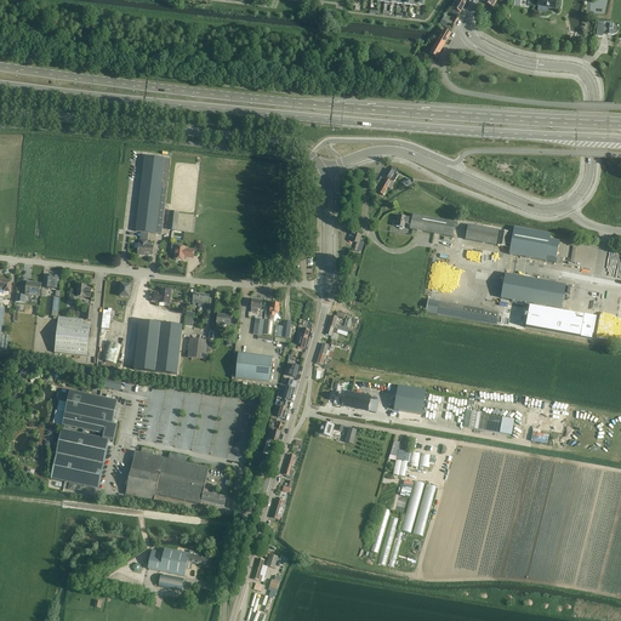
[(460,13),(465,5),(456,0),(453,9),(460,13)]
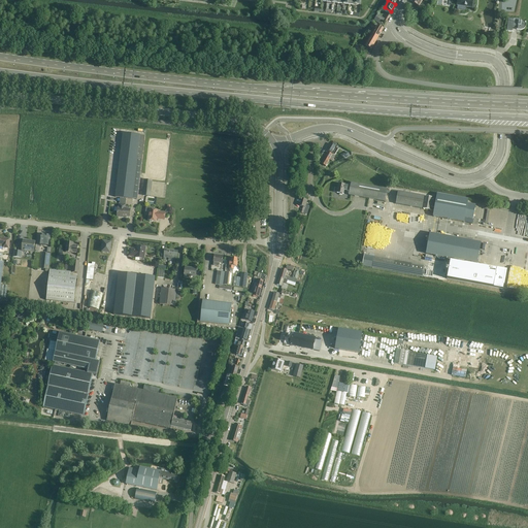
[(410,9),(408,13),(413,17),(414,17),(415,15),(415,14),(418,10),(415,9),(411,7),(410,9)]
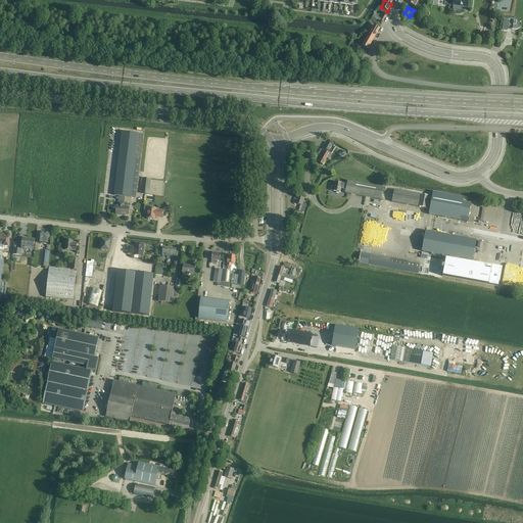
[(372,17),(371,20),(377,25),(381,18),(377,16),(375,19),(372,17)]
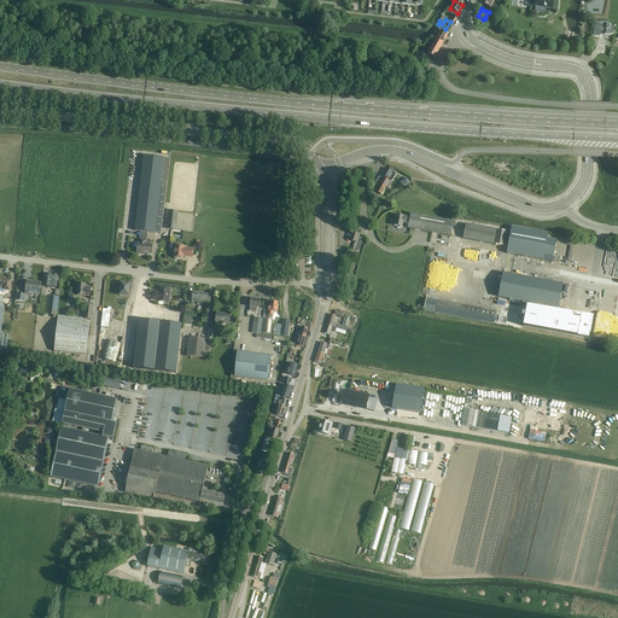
[(600,23),(594,22),(593,36),(599,38),(600,33),(601,33),(602,31),(604,31),(606,31),(606,35),(610,35),(611,35),(612,35),(613,34),(614,33),(614,31),(614,30),(614,29),(614,28),(613,27),(613,25),(612,25),(611,25),(607,24),(607,23),(600,22),(600,23)]
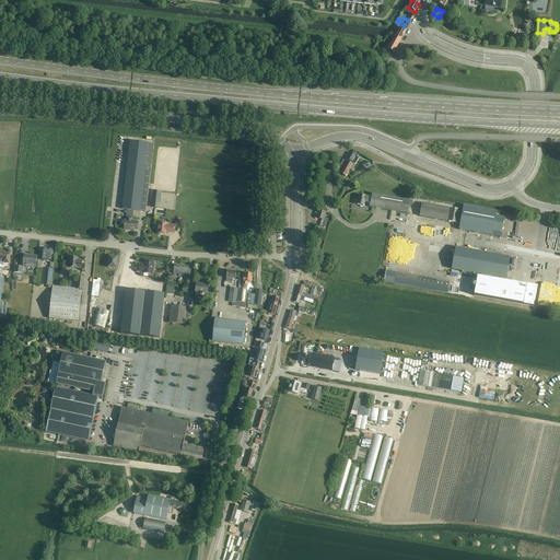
[(394,38),(399,42),(406,31),(400,27),(394,38)]
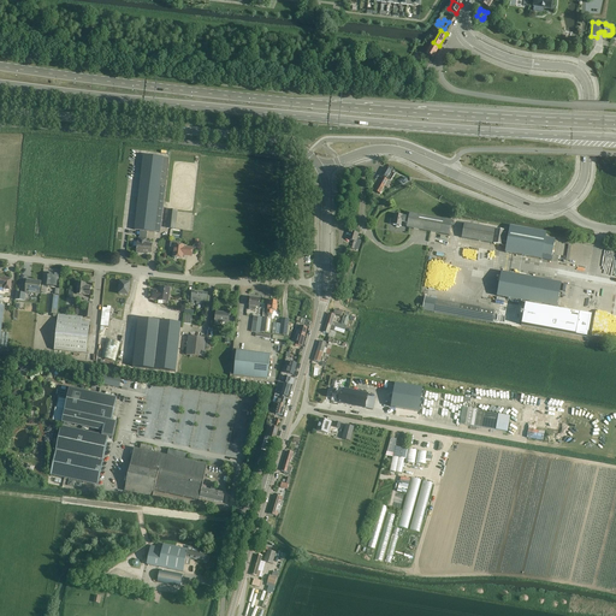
[(433,58),(439,46),(433,42),(426,54),(433,58)]
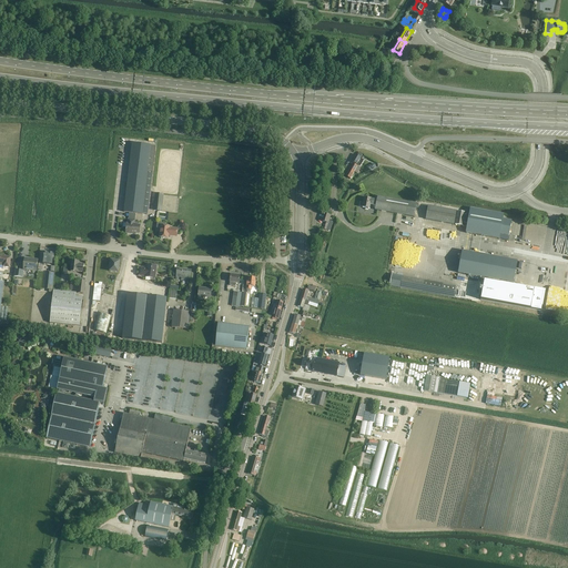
[(148,214),(154,168),(156,146),(151,145),(132,143),(124,212),(129,213),(129,220),(128,220),(128,223),(127,223),(125,233),(135,234),(135,233),(140,233),(141,224),(134,224),(135,220),(134,220),(135,213),(142,214),(148,214)]
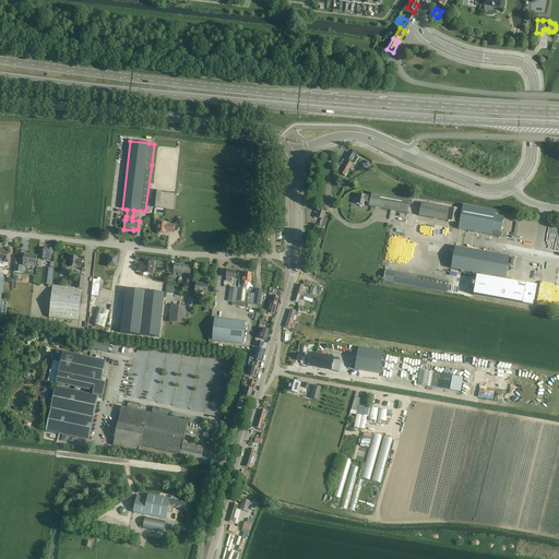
[(358,157),(355,156),(357,152),(354,150),(352,153),(349,152),(346,158),(351,162),(352,162),(355,164),(358,157)]
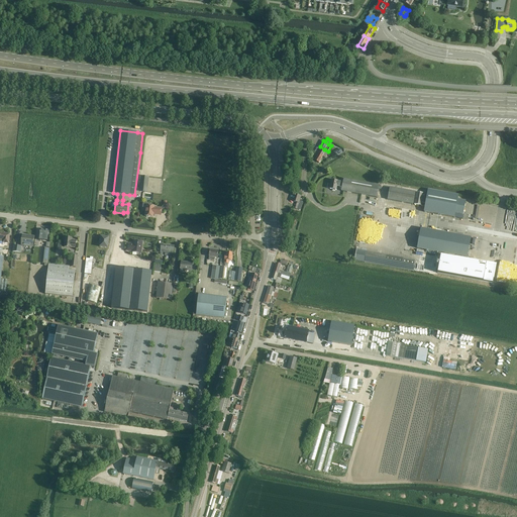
[(325,159),(328,153),(325,151),(321,149),(314,161),(319,163),(323,157),(325,159)]
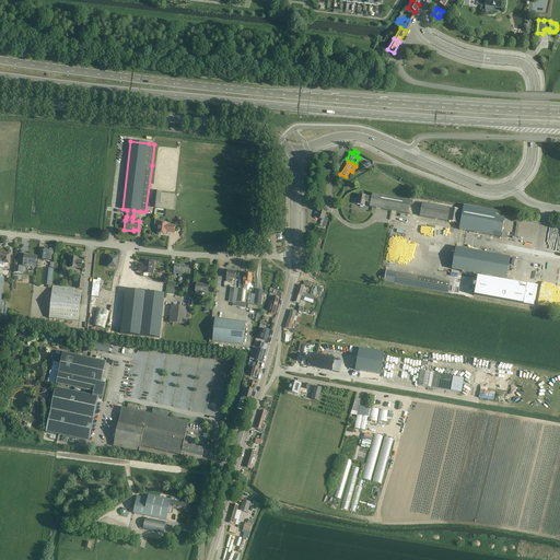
[(160,208),(161,194),(153,193),(151,208),(160,208)]
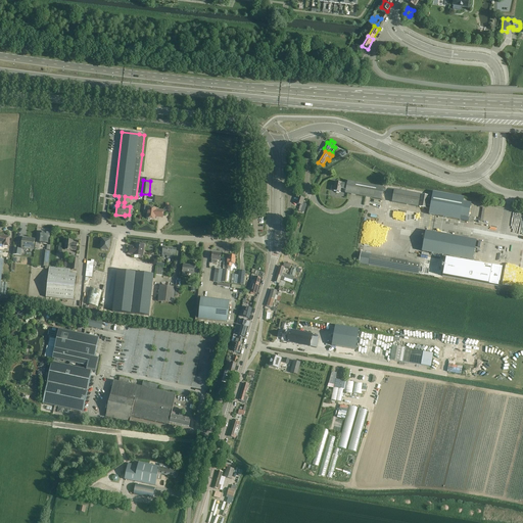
[(384,188),(347,181),(346,185),(342,184),(342,183),(335,182),(335,186),(332,186),(331,190),(334,191),(336,191),(336,192),(339,193),(339,192),(340,192),(341,188),(346,189),(345,193),(381,200),(384,188)]
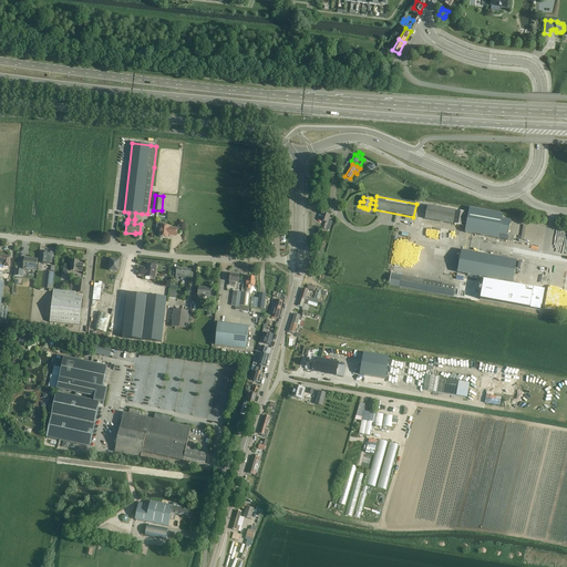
[(453,224),(455,210),(428,205),(425,219),(453,224)]
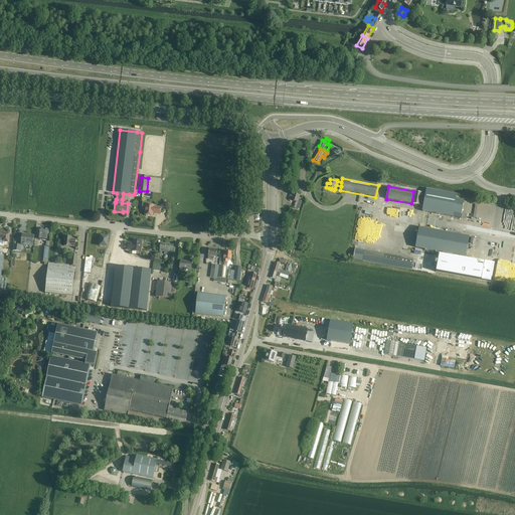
[(457,194),(426,189),(425,194),(414,192),(412,203),(419,204),(419,202),(423,202),(422,211),(453,216),(453,212),(461,214),(464,200),(456,199),(457,194)]
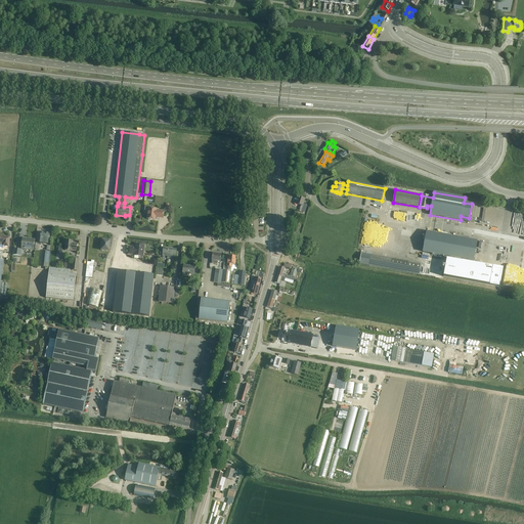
[(145,205),(144,213),(147,213),(147,219),(148,219),(148,220),(150,220),(151,219),(156,220),(156,217),(159,217),(163,218),(164,211),(160,210),(157,210),(157,209),(153,209),(153,206),(145,205)]
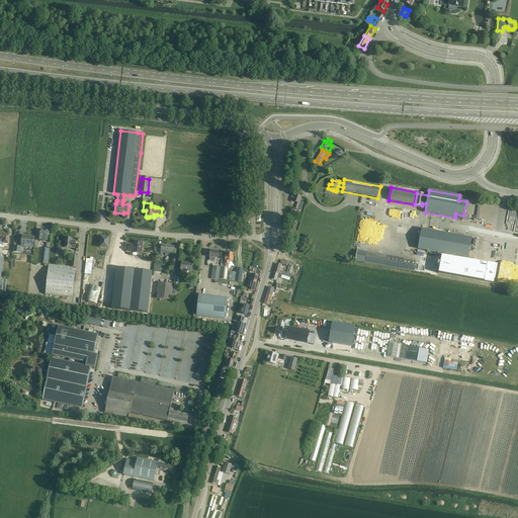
[(468,258),(470,248),(471,238),(421,229),(420,239),(418,249),(468,258)]
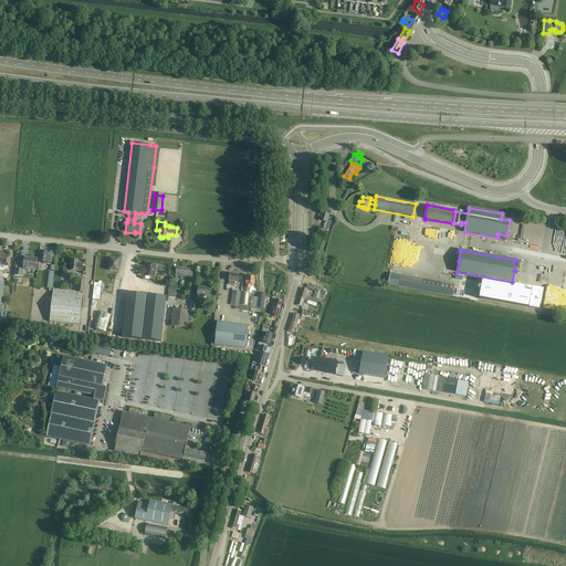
[(43,258),(43,261),(44,262),(52,262),(53,252),(44,251),(43,258)]
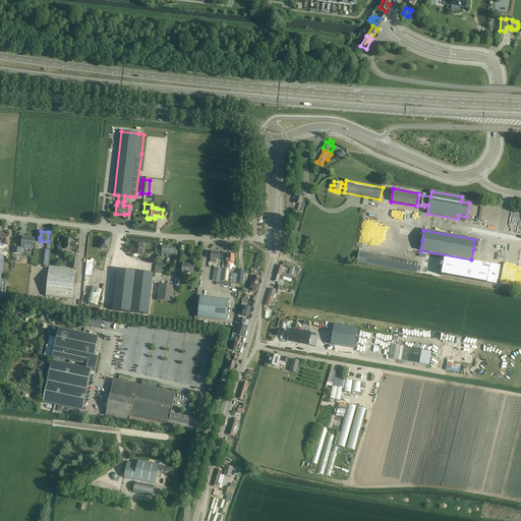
[(8,245),(9,236),(0,234),(0,245),(2,246),(2,245),(8,245)]
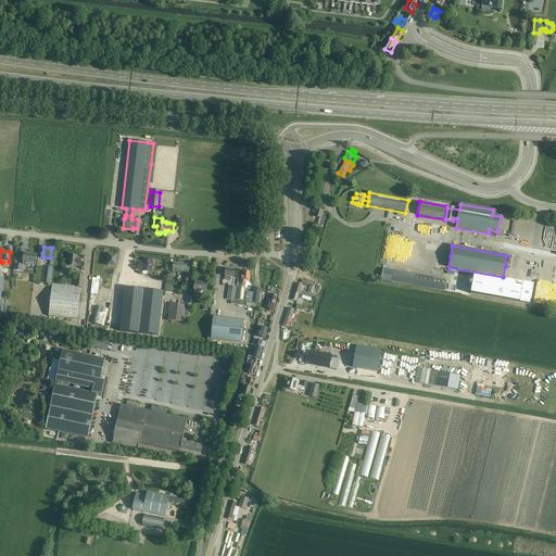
[(24,253),(23,264),(35,265),(37,255),(24,253)]
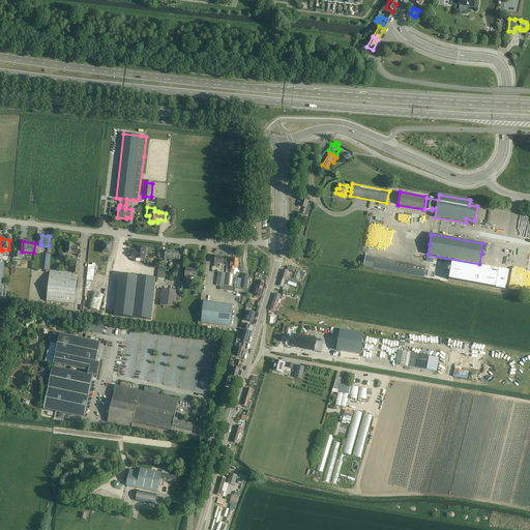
[(104,242),(102,254),(111,255),(112,243),(104,242)]
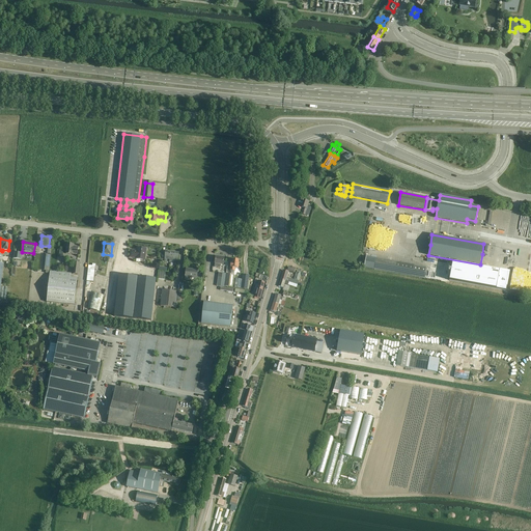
[(78,254),(78,247),(74,247),(74,245),(66,244),(65,253),(73,254),(73,253),(78,254)]
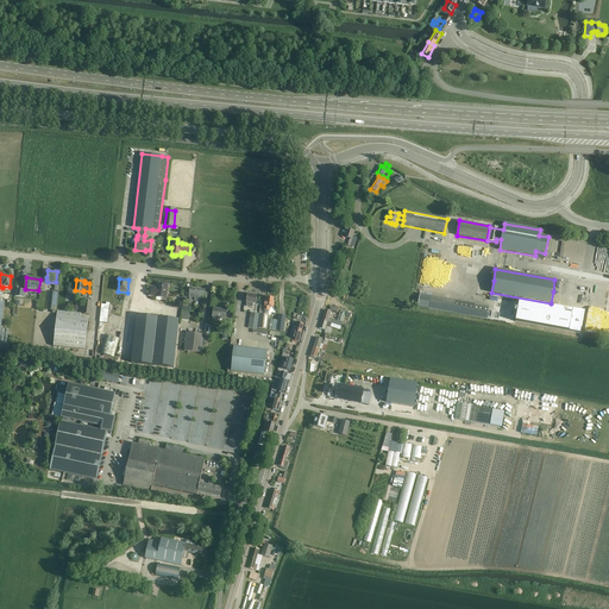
[(165,299),(168,286),(158,284),(157,288),(150,287),(149,295),(156,296),(156,297),(165,299)]
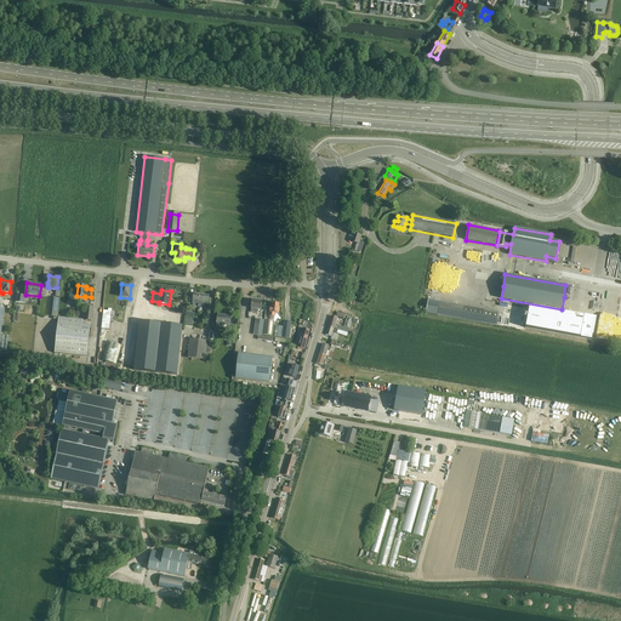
[(199,295),(199,303),(198,306),(203,307),(204,305),(209,306),(210,296),(199,295)]
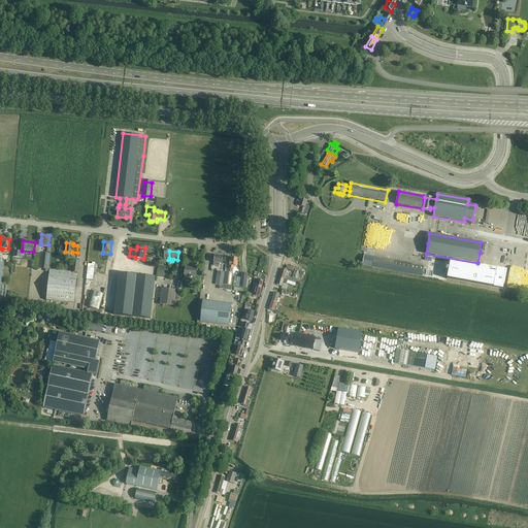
[(213,265),(219,266),(219,263),(223,263),(223,257),(215,256),(213,265)]
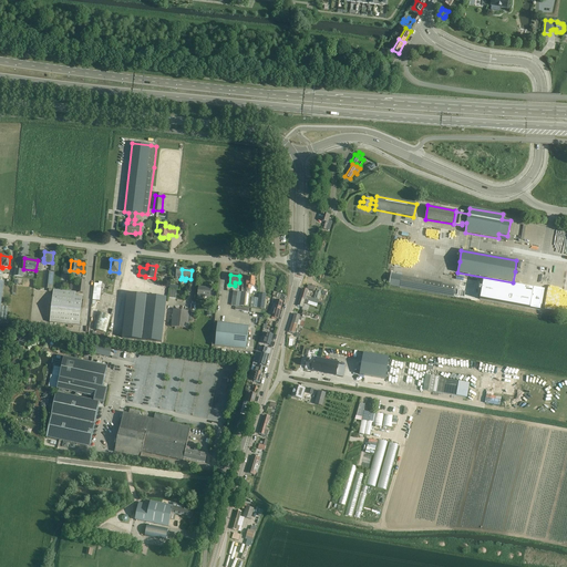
[(241,292),(240,306),(248,307),(249,294),(250,289),(251,286),(255,287),(255,281),(255,278),(248,277),(247,286),(246,286),(246,288),(247,289),(246,294),(241,292)]
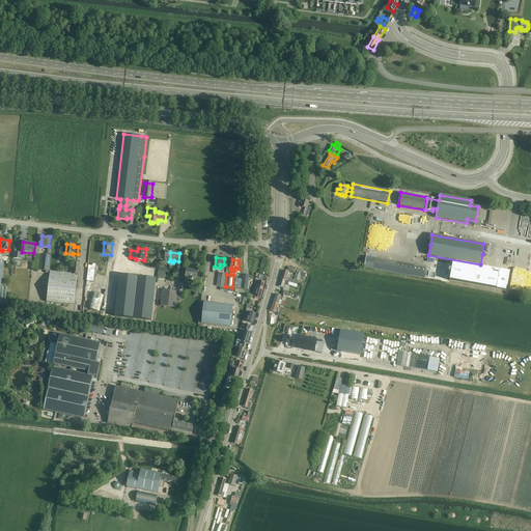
[(453,262),(449,281),(504,291),(507,273),(453,262)]
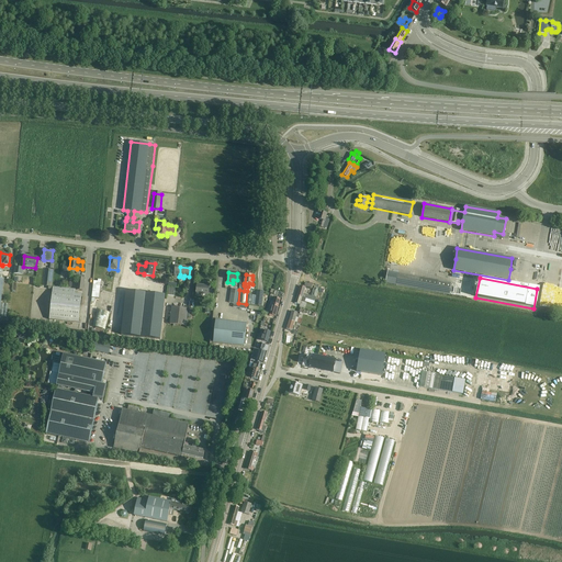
[(209,295),(210,285),(197,284),(195,295),(201,296),(201,294),(209,295)]
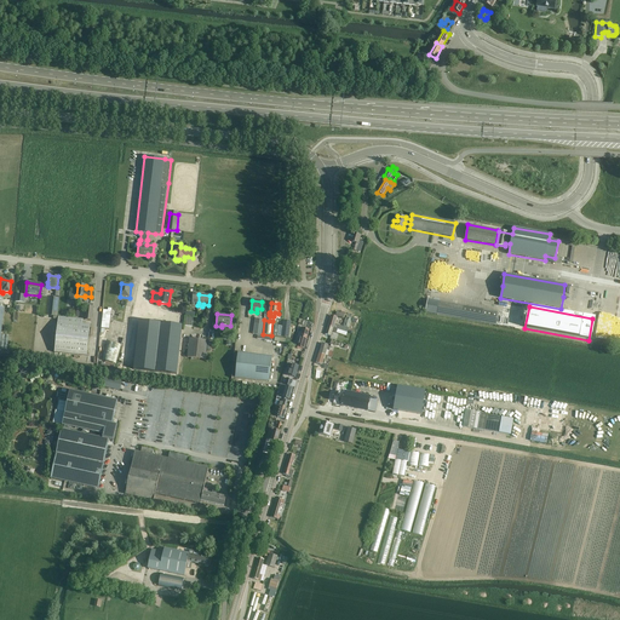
[(58,316),(53,351),(86,356),(90,325),(82,325),(82,320),(58,316)]
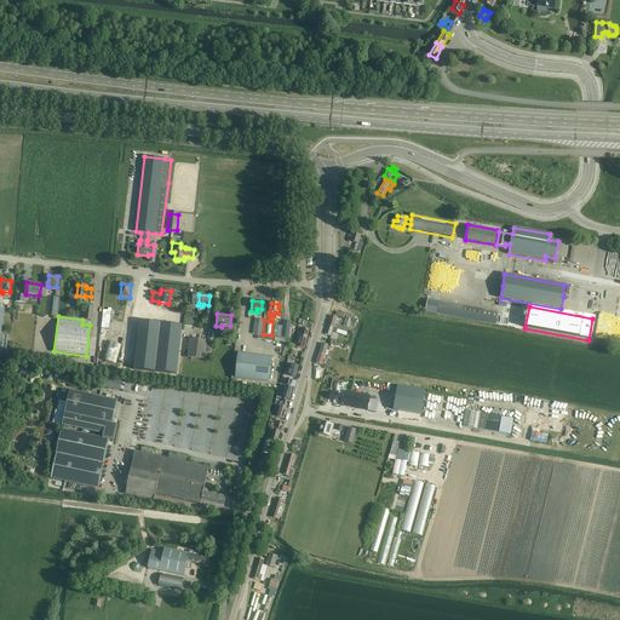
[(264,320),(256,319),(253,334),(262,336),(264,320)]
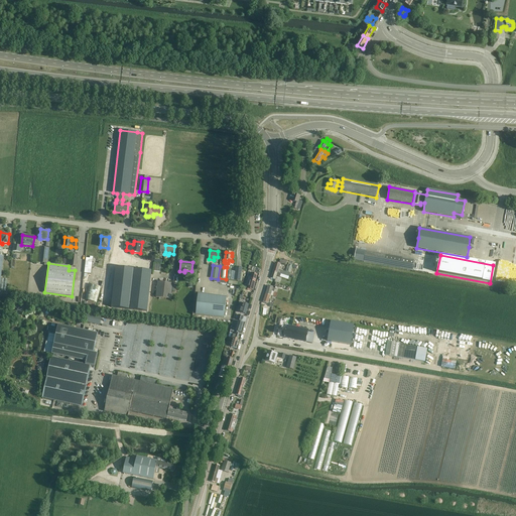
[(115,267),(111,307),(146,312),(151,271),(115,267)]
